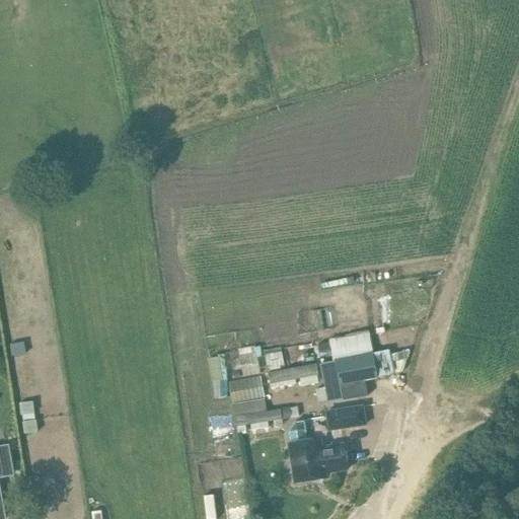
[(329,344),(317,346),(319,354),(331,352),(329,344)]
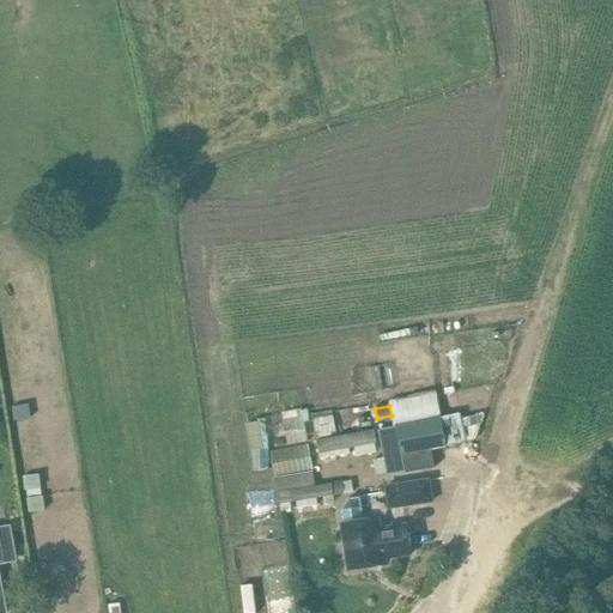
[(460,413),(439,418),(445,445),(477,438),(484,419),(483,414),(461,419),(460,413)]
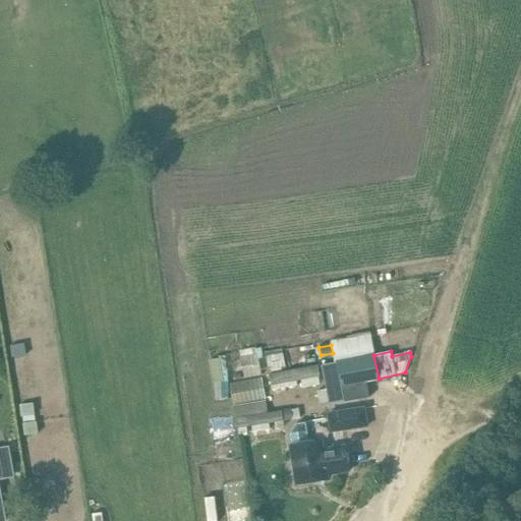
[(256,354),(241,356),(244,378),(261,375),(256,354)]
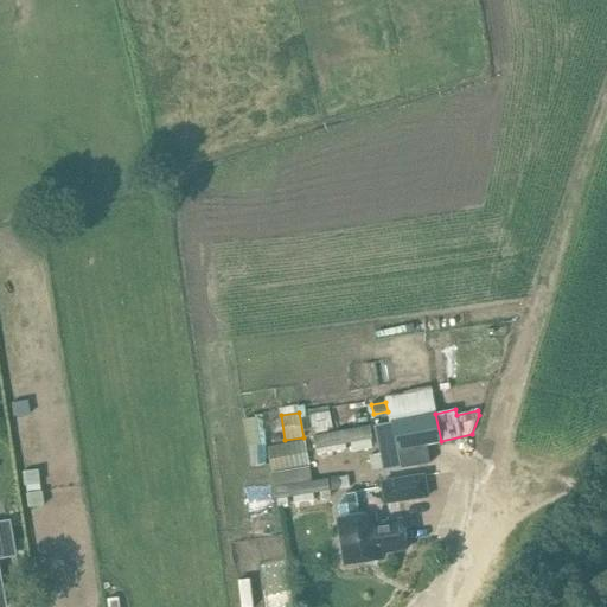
[(441,441),(435,414),(376,426),(385,472),(430,464),(427,443),(441,441)]
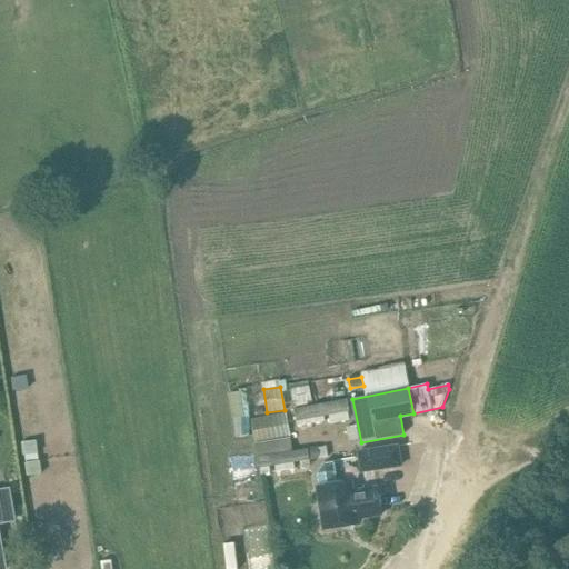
[(239,391),(228,392),(231,418),(243,416),(239,391)]
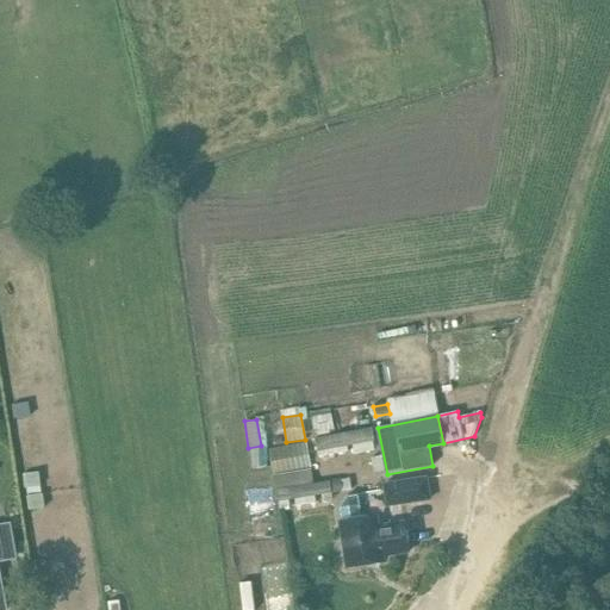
[(375,441),(373,429),(316,439),(318,452),(375,441)]
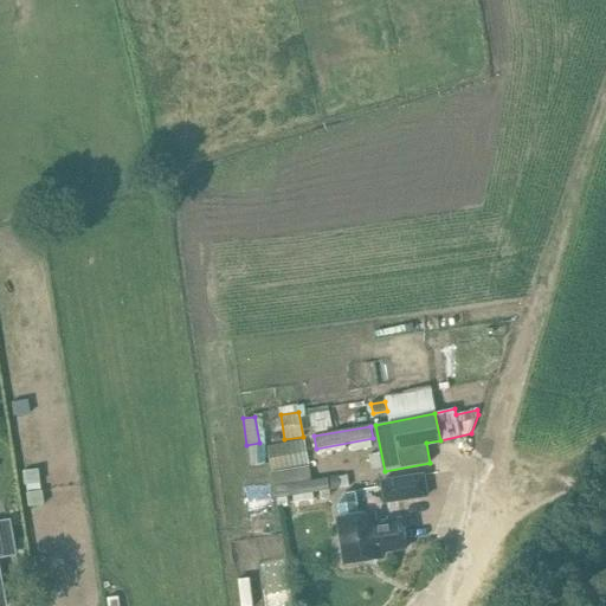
[(271,474),(310,466),(305,442),(268,447),(271,474)]
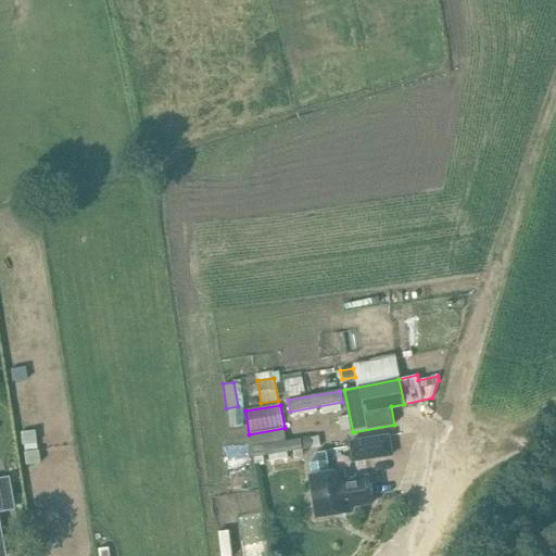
[(392,455),(389,436),(350,442),(353,462),(392,455)]
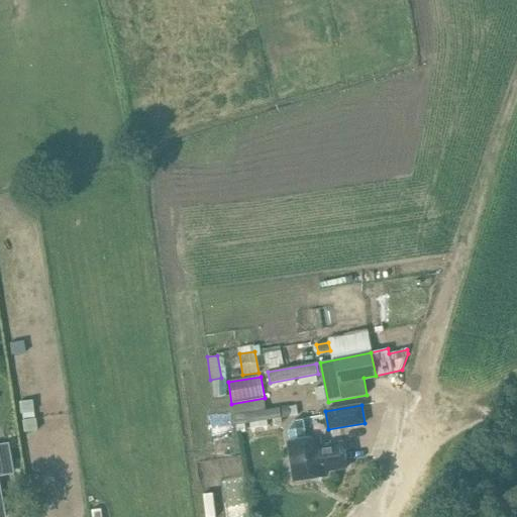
[(234,416),(235,427),(298,417),(296,407),(280,409),(234,416)]
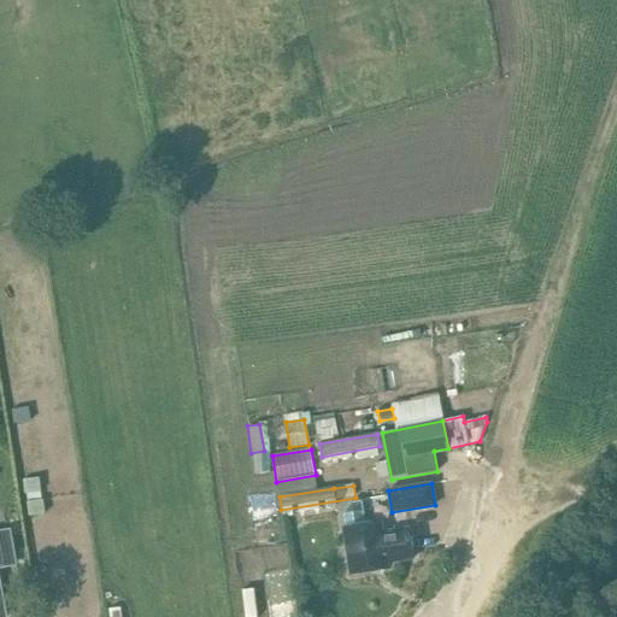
[(342,516),(351,574),(388,568),(388,563),(413,558),(409,528),(383,533),(381,522),(364,526),(360,503),(351,504),(342,516)]
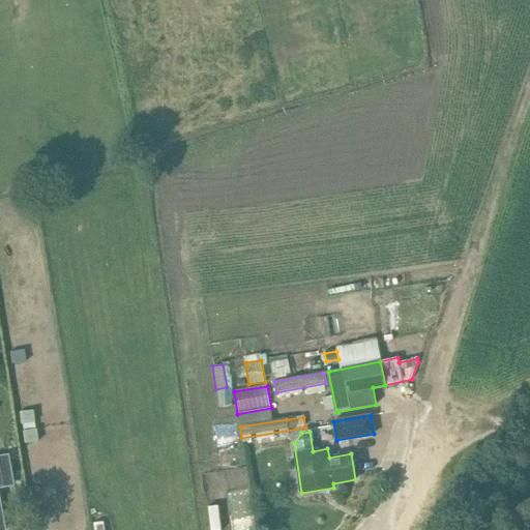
[(8,457),(0,458),(0,529),(5,529),(0,494),(0,488),(13,486),(8,457)]
